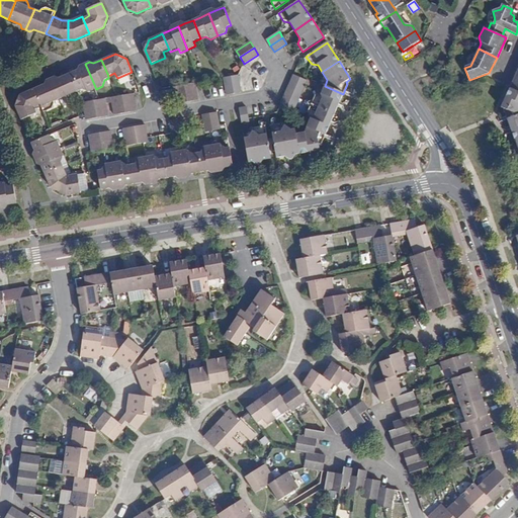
[(78,70),(71,73),(79,91),(83,89),(89,92),(96,89),(85,64),(80,65),(78,70)]
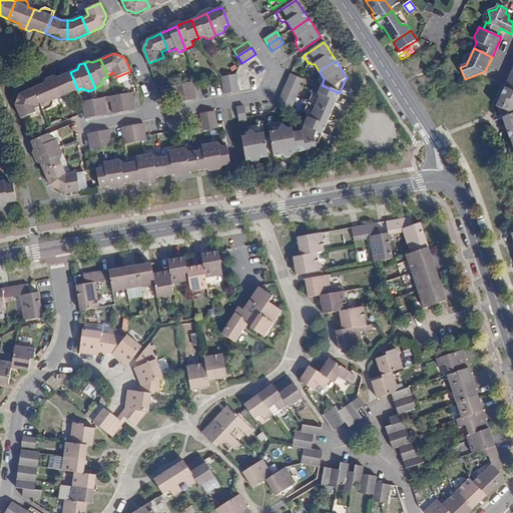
[(55,76),(51,77),(59,98),(65,96),(71,98),(79,95),(78,90),(70,72),(59,77),(55,76)]
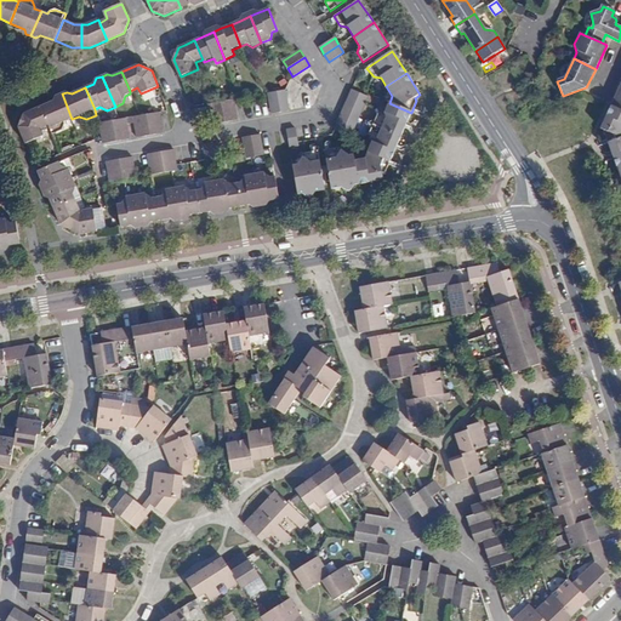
[(286,91),(277,92),(280,113),(289,112),(286,91)]
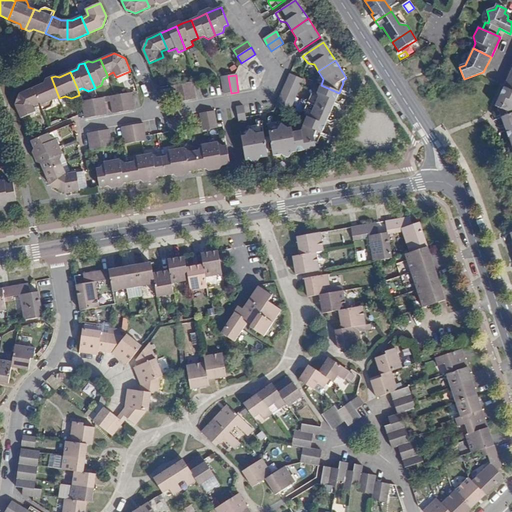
[(288,81),(301,87),(304,81),(290,75),(288,81)]
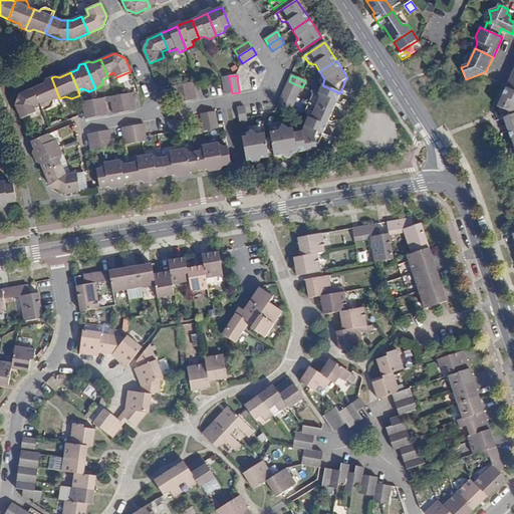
[(232,93),(229,76),(222,77),(225,94),(232,93)]
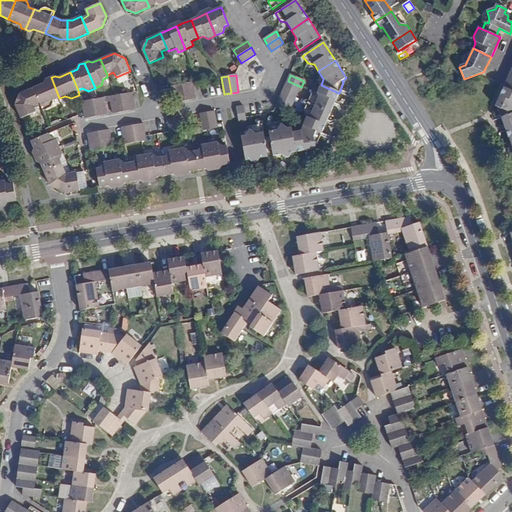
[(45,83),(34,88),(41,103),(44,110),(51,107),(54,100),(59,98),(51,77),(46,79),(45,83)]
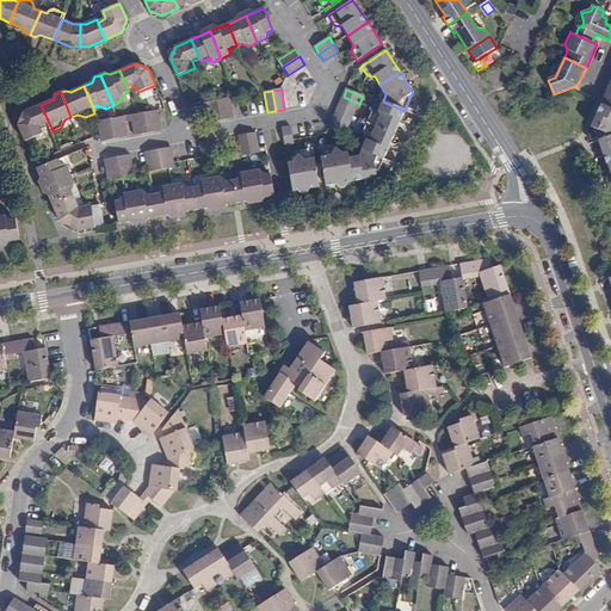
[(340,104),(356,111),(359,104),(344,97),(340,104)]
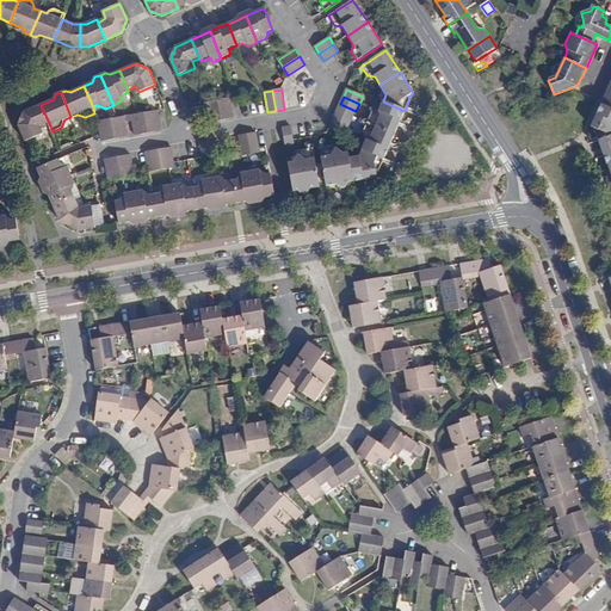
[(232,98),(222,100),(226,119),(234,118),(232,98)]
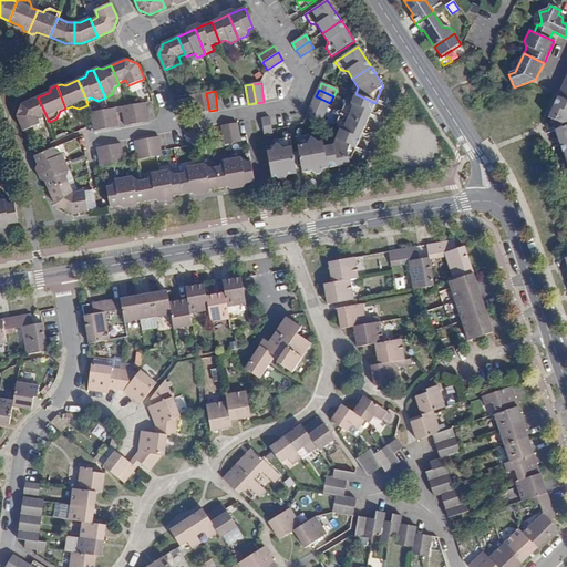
[(209,111),(206,93),(198,94),(202,112),(209,111)]
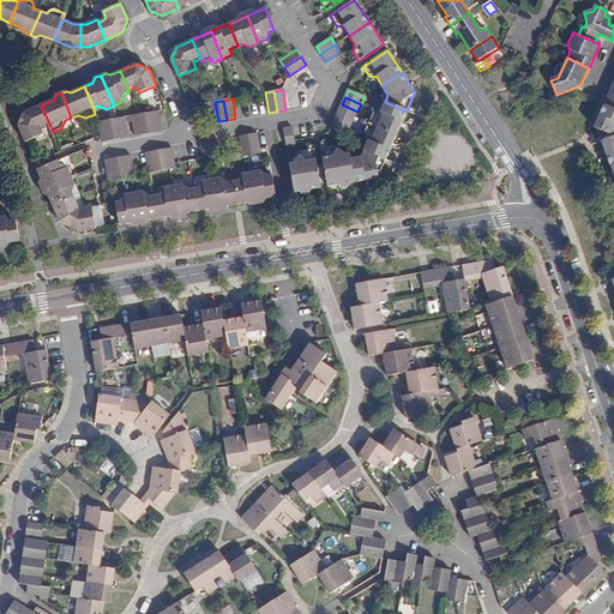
[(218,121),(215,102),(206,103),(209,124),(218,121)]
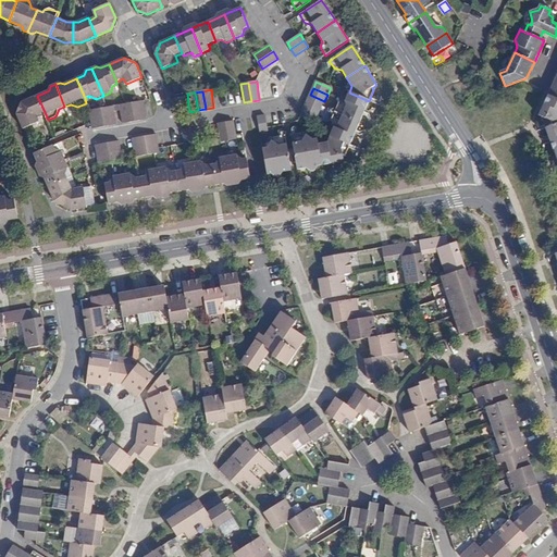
[(360,123),(369,101),(349,93),(347,100),(339,102),(336,109),(335,112),(360,123)]
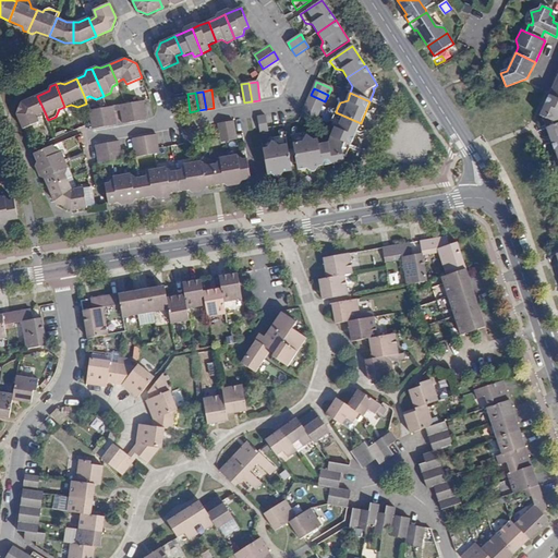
[(307,102),(322,109),(325,101),(311,95),(307,102)]
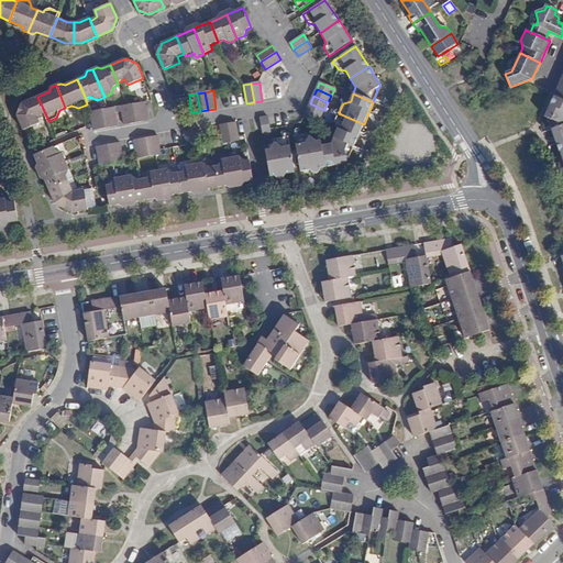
[(562,99),(554,96),(545,117),(549,119),(548,121),(549,122),(551,129),(562,124),(562,99)]
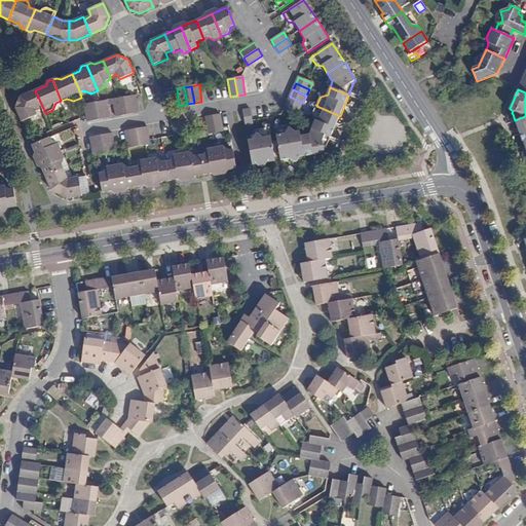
[(42,106),(35,90),(27,94),(21,97),(16,106),(23,121),(38,115),(36,109),(42,106)]
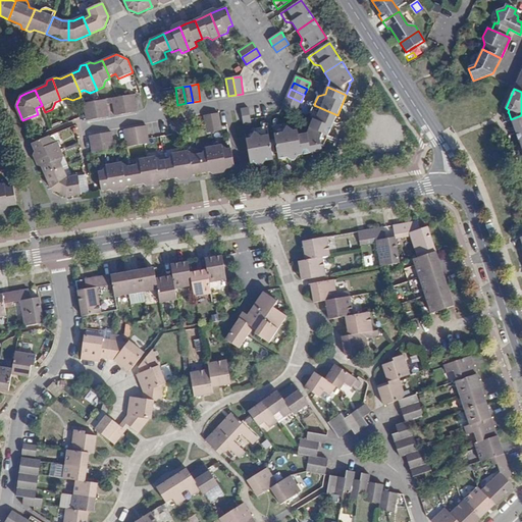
[(127,96),(131,113),(139,111),(135,95),(127,96)]
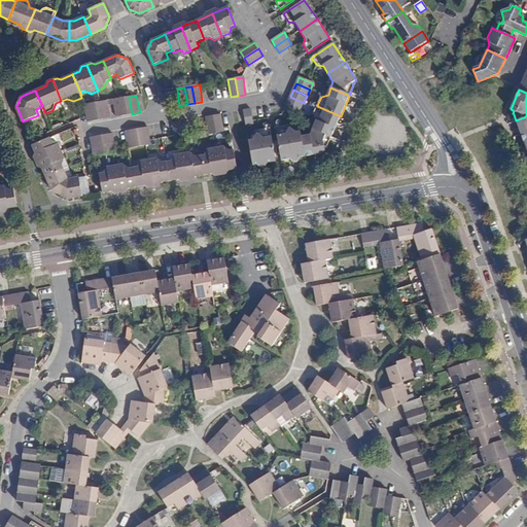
[(121,98),(125,115),(132,114),(129,97),(121,98)]
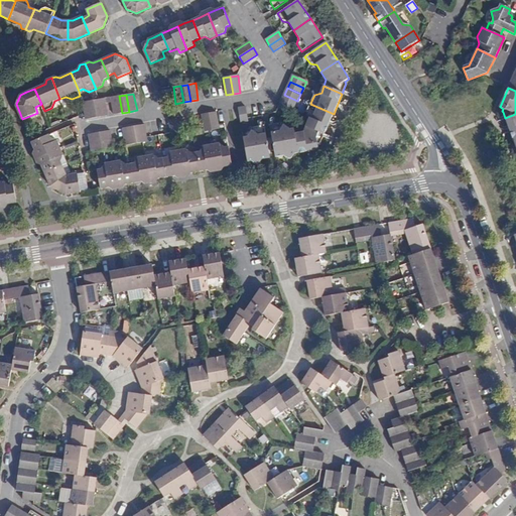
[(281,101),(294,107),(297,101),(284,95),(281,101)]
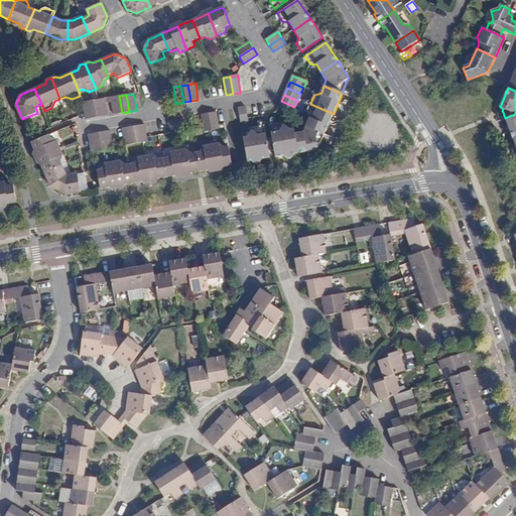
[(115,115),(122,113),(119,96),(112,98),(115,115)]
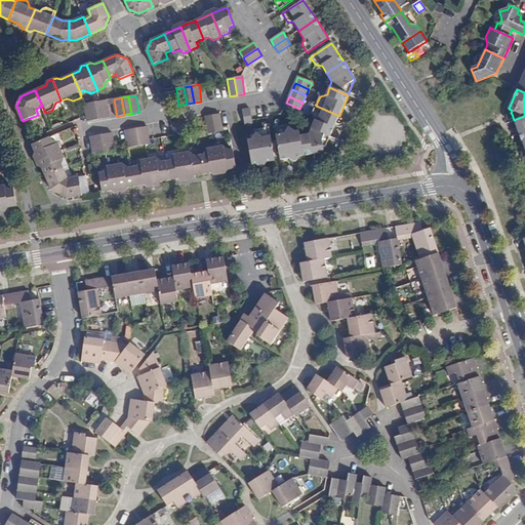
[(99,102),(103,119),(110,118),(107,101),(99,102)]
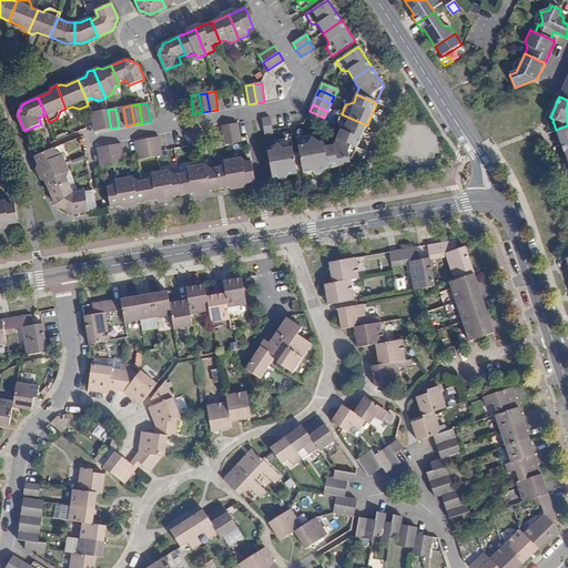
[(100,111),(103,130),(111,129),(108,110),(100,111)]
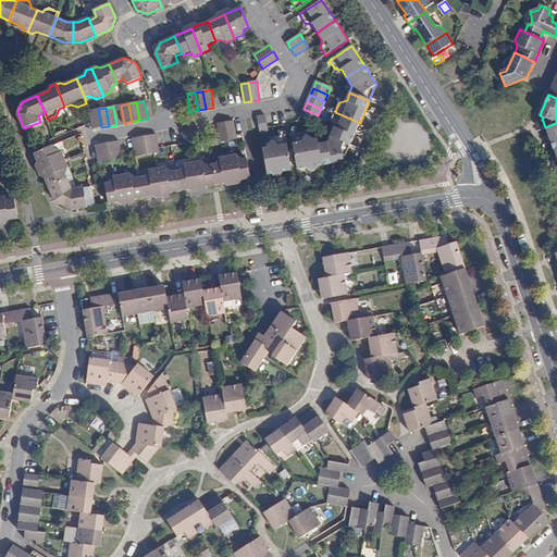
[(94,128),(101,127),(98,109),(90,110),(94,128)]
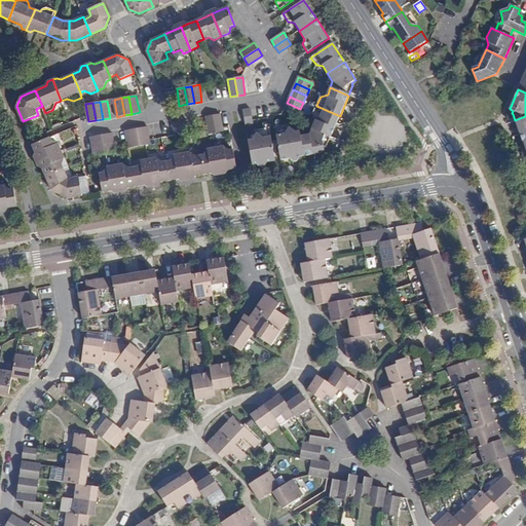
[(298,115),(300,109),(287,103),(284,109),(298,115)]
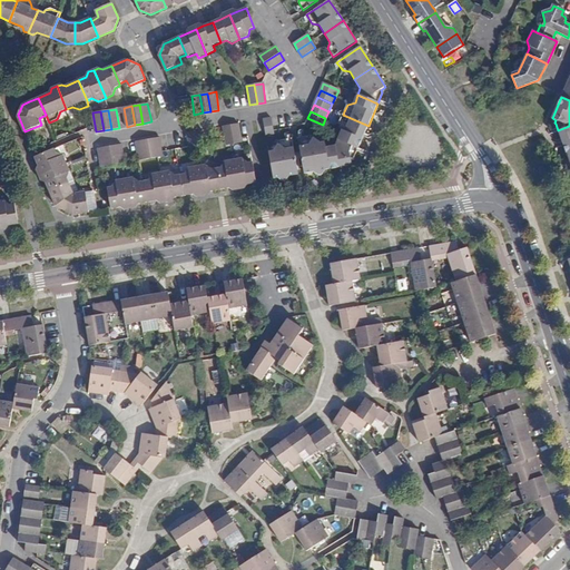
[(359,149),(369,126),(343,115),(341,118),(338,124),(342,134),(338,140),(359,149)]
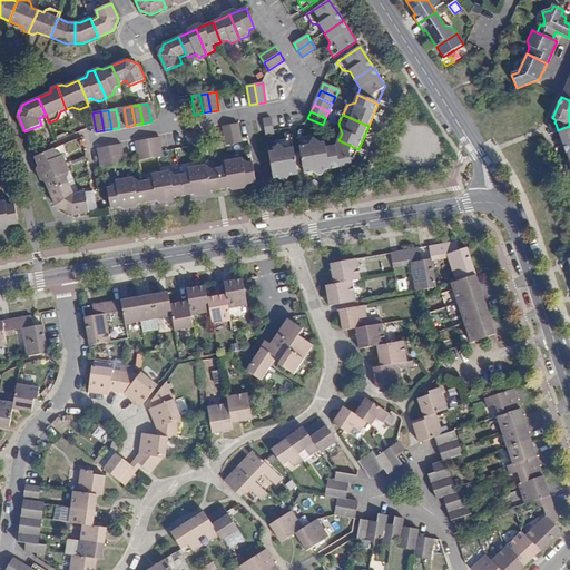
[(272,118),(264,120),(266,136),(274,135),(272,118)]
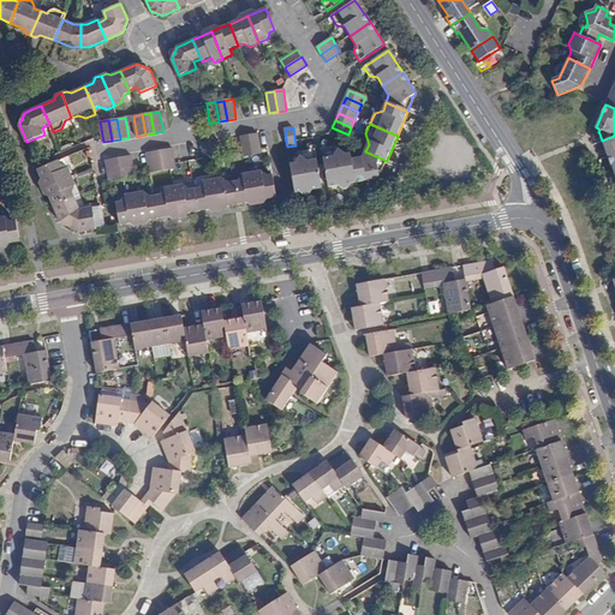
[(258,135),(250,136),(252,155),(262,154),(258,135)]
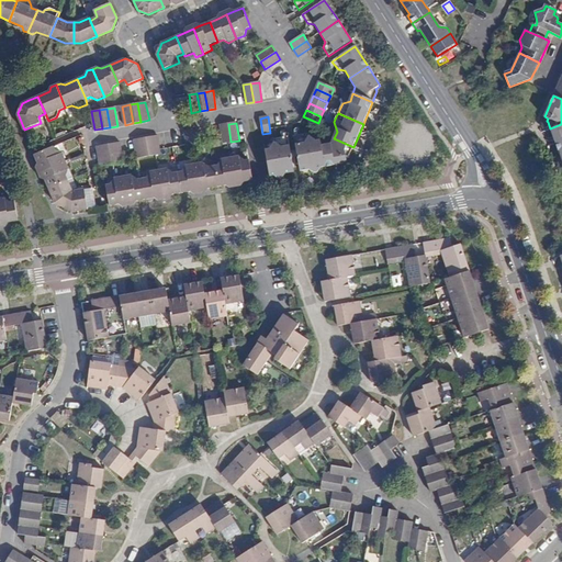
[(231,142),(228,124),(220,125),(223,143),(231,142)]
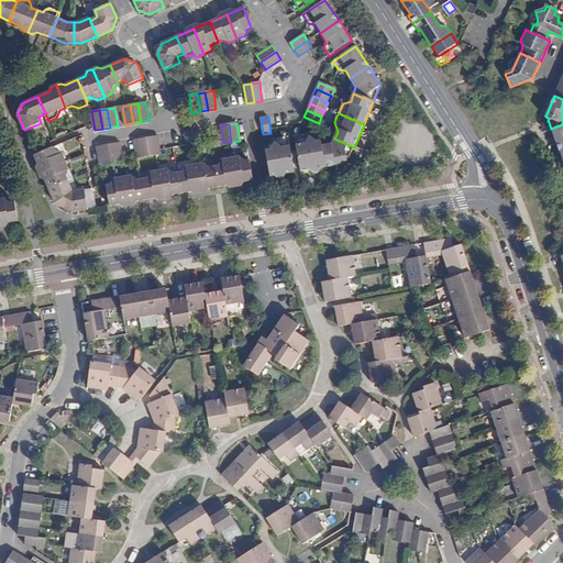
[(562,124),(551,129),(560,152),(562,151),(562,124)]
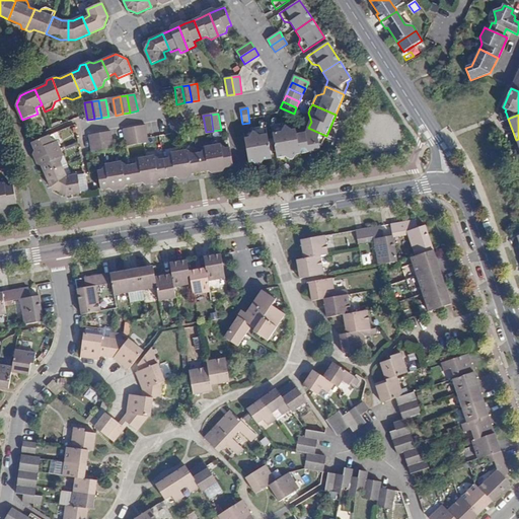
[(184,119),(177,120),(180,137),(188,136),(184,119)]
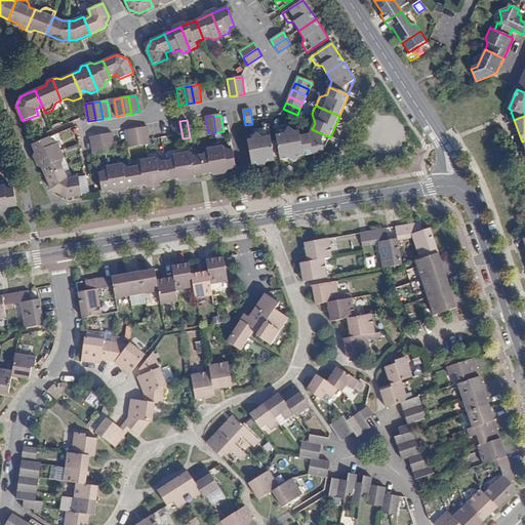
[(183,138),(179,121),(172,122),(175,139),(183,138)]
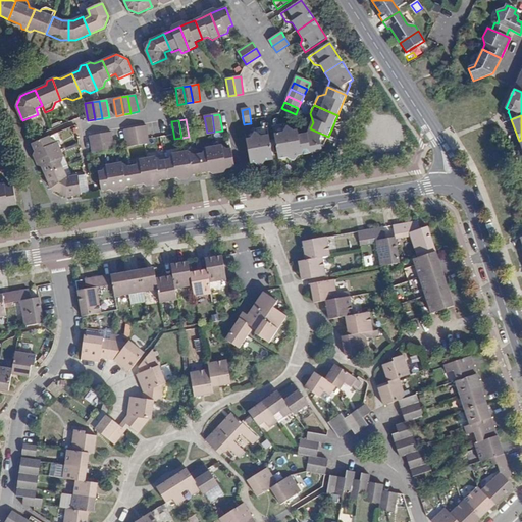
[(298,156),(303,155),(299,135),(298,131),(294,131),(284,124),(273,125),(280,159),(288,158),(292,161),(297,160),(298,156)]
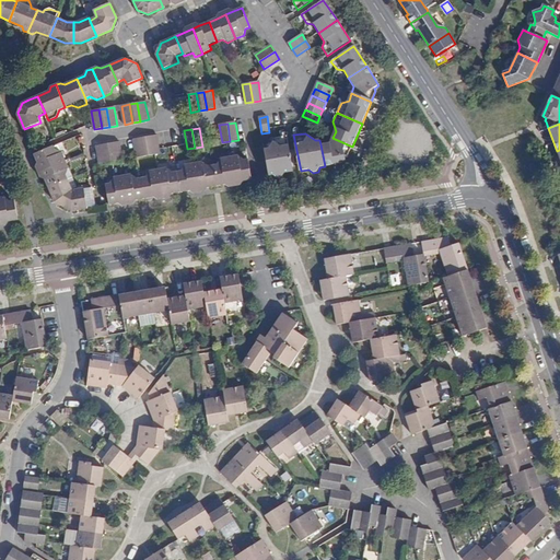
[(158,136),(150,137),(152,154),(161,153),(158,136)]
